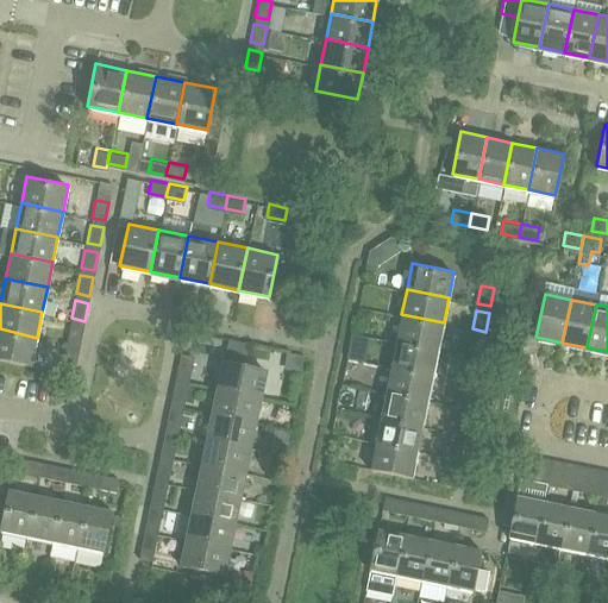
[(401,314),(396,339),(438,349),(444,322),(401,314)]
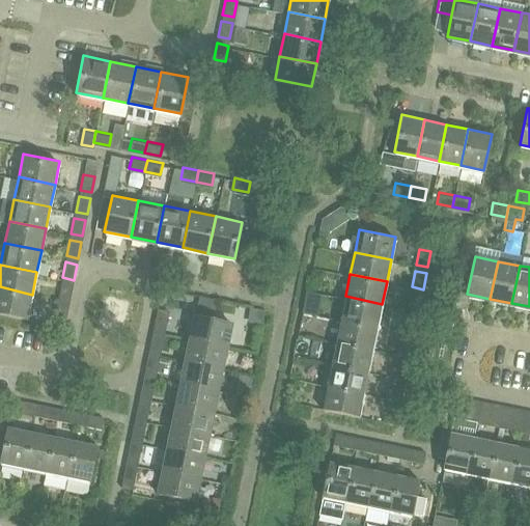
[(57,300),(68,302),(72,286),(60,284),(57,300)]
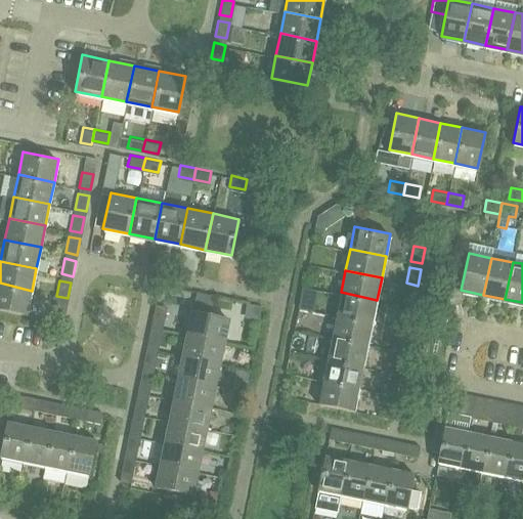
[(0,307),(27,313),(32,291),(0,283),(0,307)]
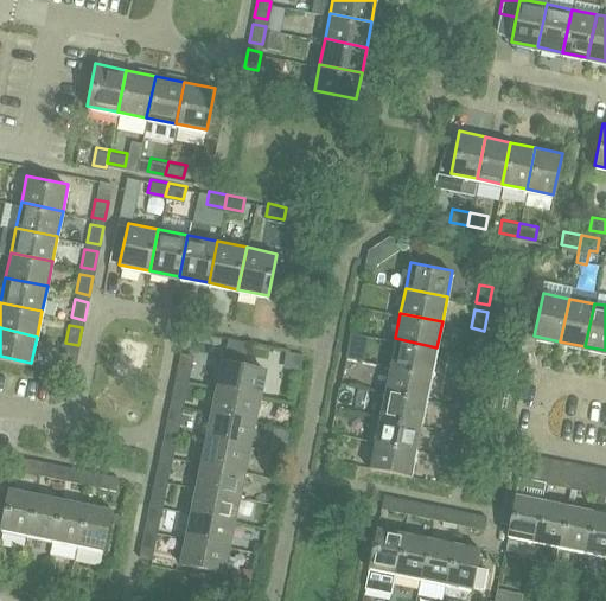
[(466,352),(478,356),(483,338),(470,334),(466,352)]
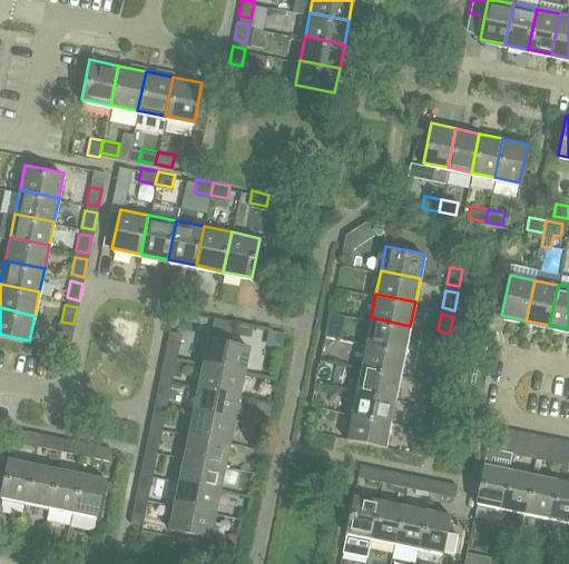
[(371,317),(366,340),(405,349),(410,326),(371,317)]
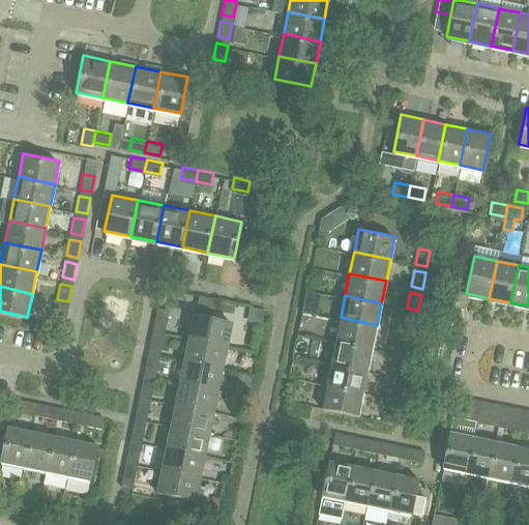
[(169,308),(157,305),(154,321),(166,323),(169,308)]
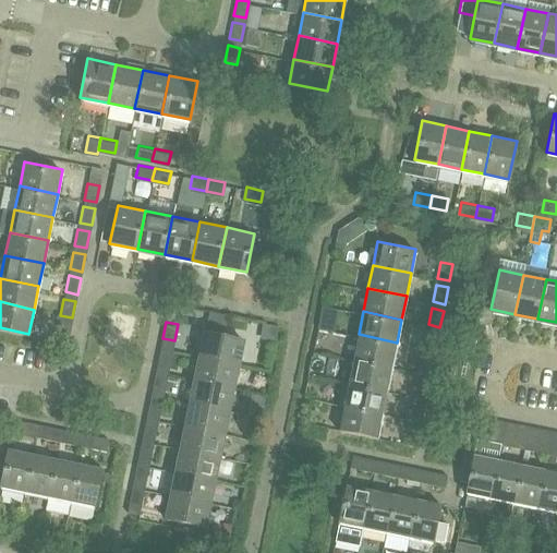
[(56,339),(68,341),(71,325),(59,323),(56,339)]
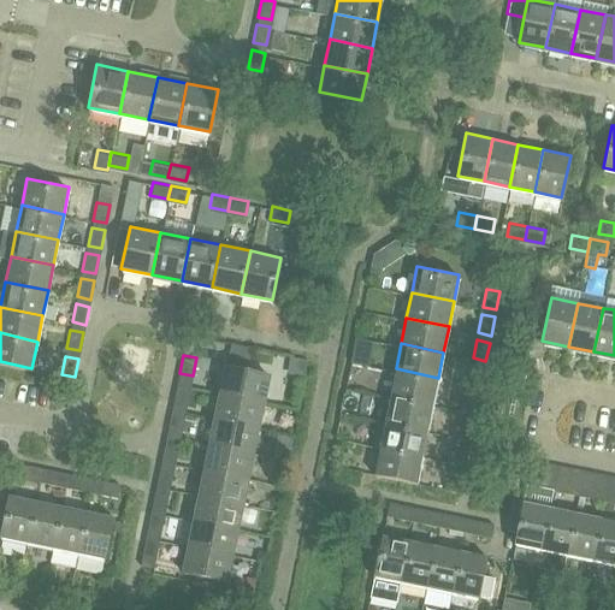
[(220,391),(264,400),(268,373),(225,363),(220,391)]
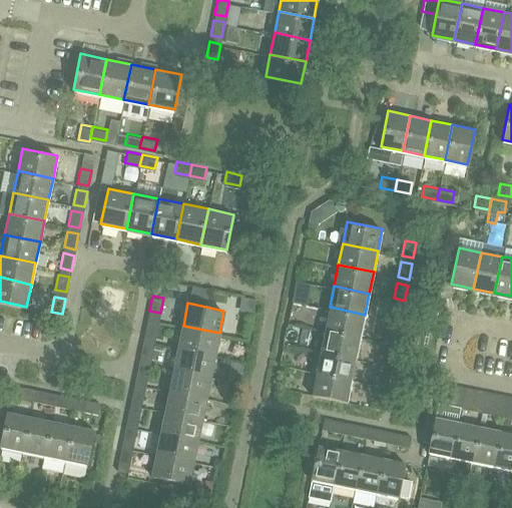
[(389,320),(400,322),(403,307),(392,305),(389,320)]
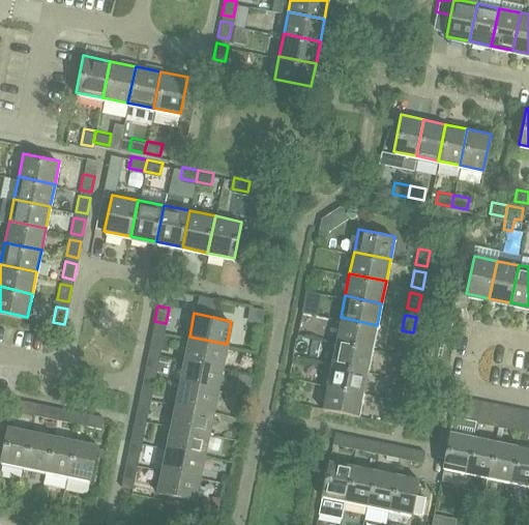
[(335,340),(373,347),(377,325),(341,317),(335,340)]
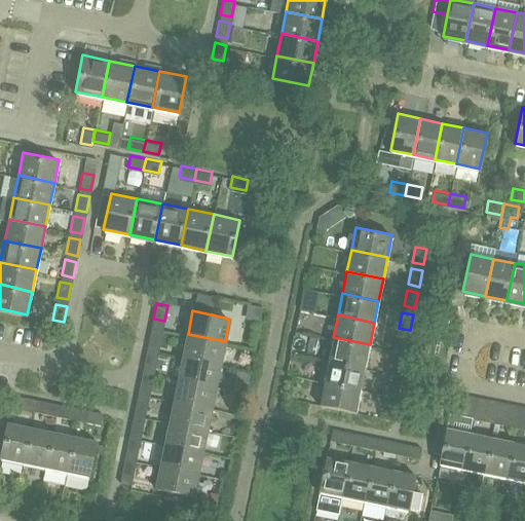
[(162,329),(151,326),(148,341),(159,344),(162,329)]
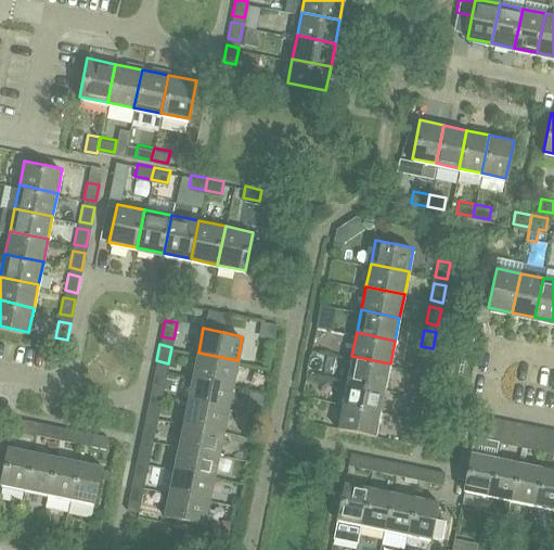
[(232,383),(237,360),(198,353),(193,375),(232,383)]
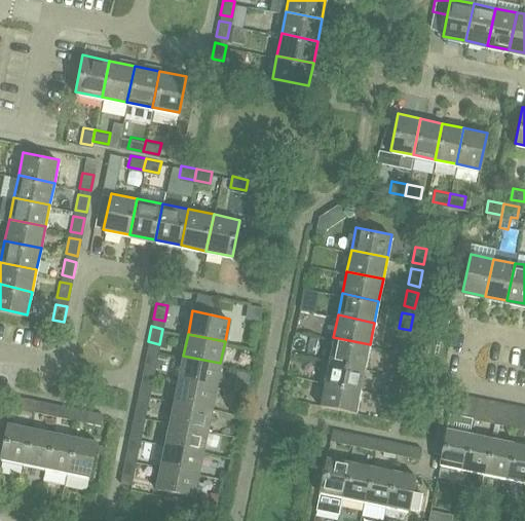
[(409,336),(398,334),(395,349),(406,351),(409,336)]
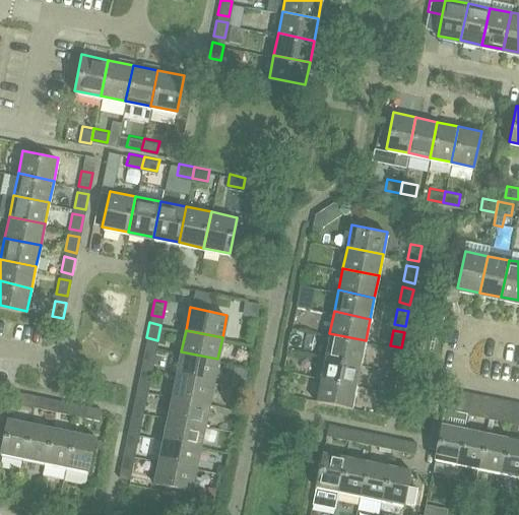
[(329,333),(325,355),(361,362),(366,340),(329,333)]
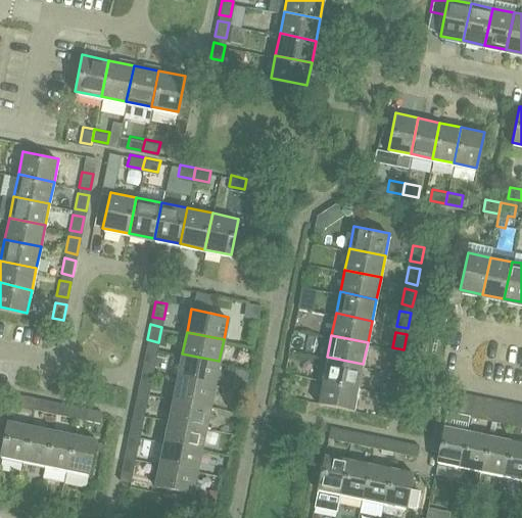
[(143,361),(154,364),(157,348),(146,345),(143,361)]
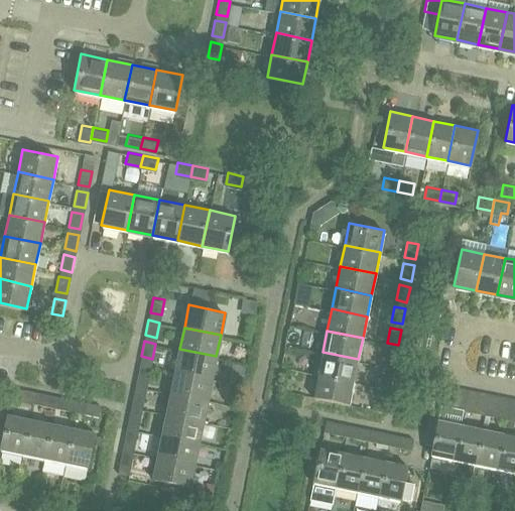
[(216,356),(179,349),(175,370),(212,377),(216,356)]
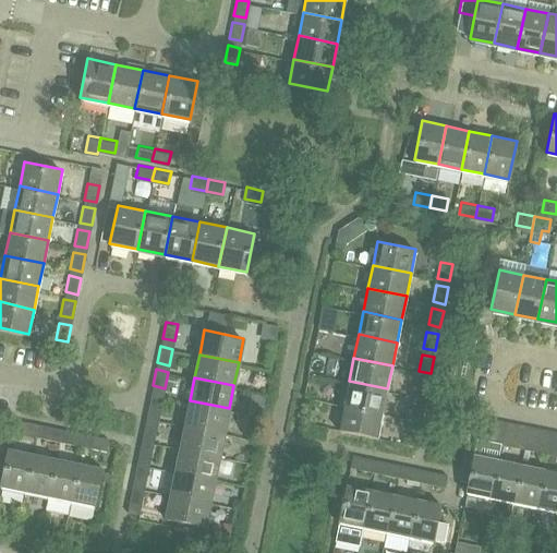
[(414,394),(425,396),(428,380),(418,377),(414,394)]
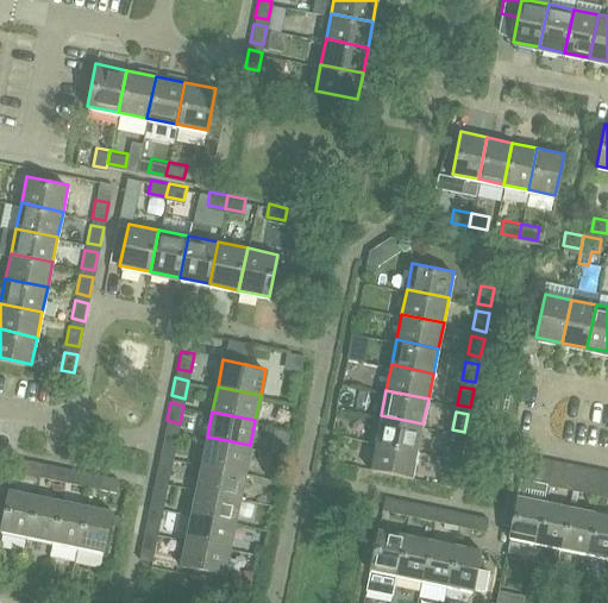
[(381,415),(376,440),(418,448),(422,424),(381,415)]
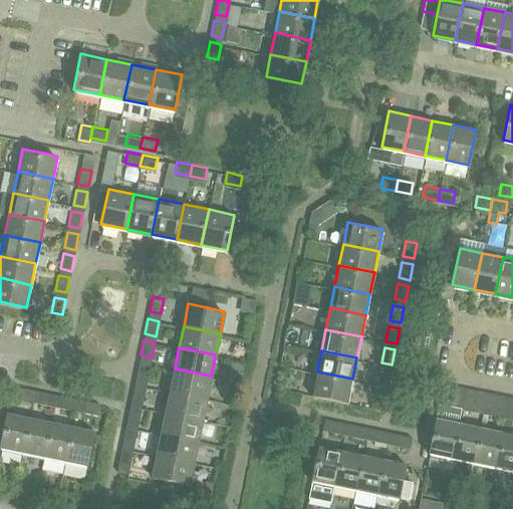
[(139,361),(136,376),(147,378),(150,363),(139,361)]
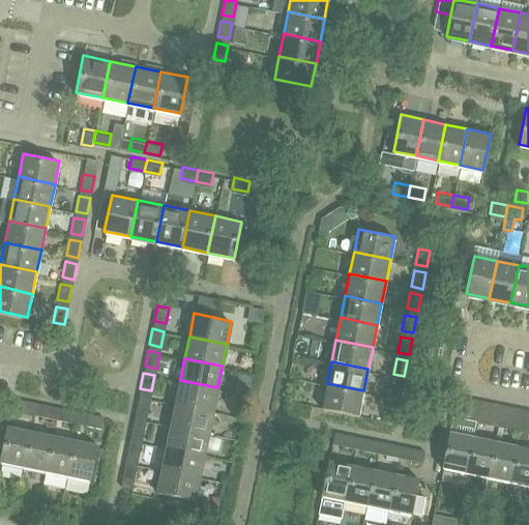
[(213,409),(217,387),(180,380),(175,402),(213,409)]
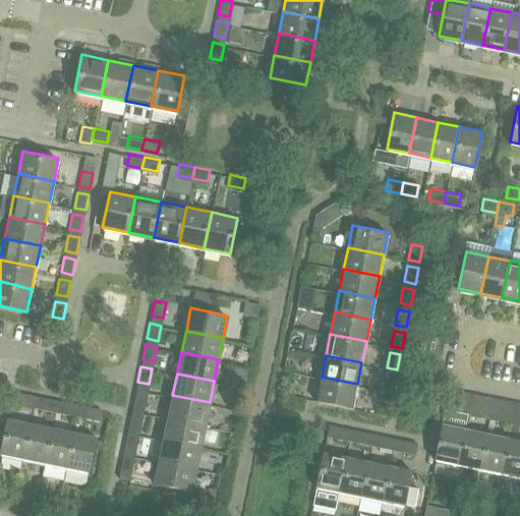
[(393,391),(396,376),(385,374),(382,389),(393,391)]
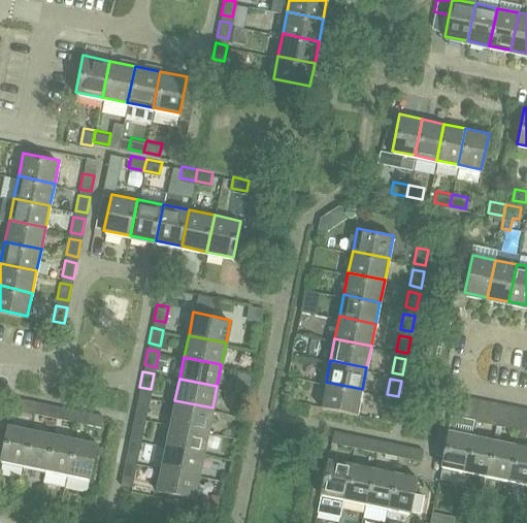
[(362,389),(326,382),(321,404),(357,412),(362,389)]
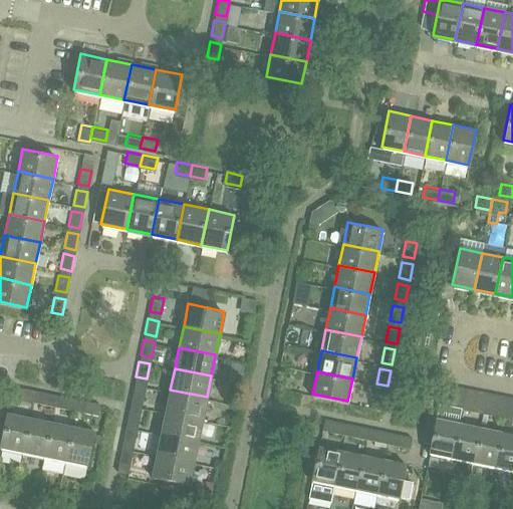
[(439,402),(448,404),(452,384),(443,382),(439,402)]
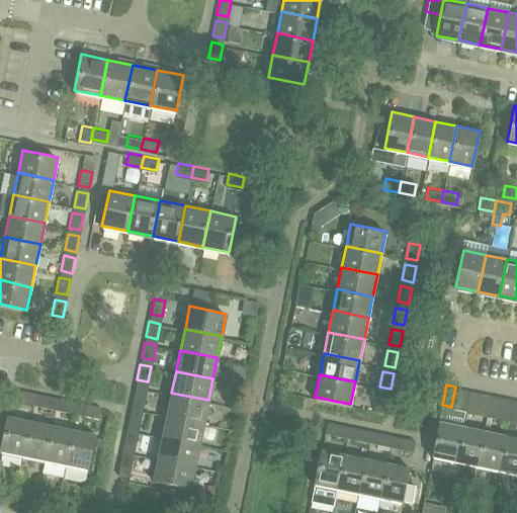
[(133,401),(144,403),(147,388),(136,386),(133,401)]
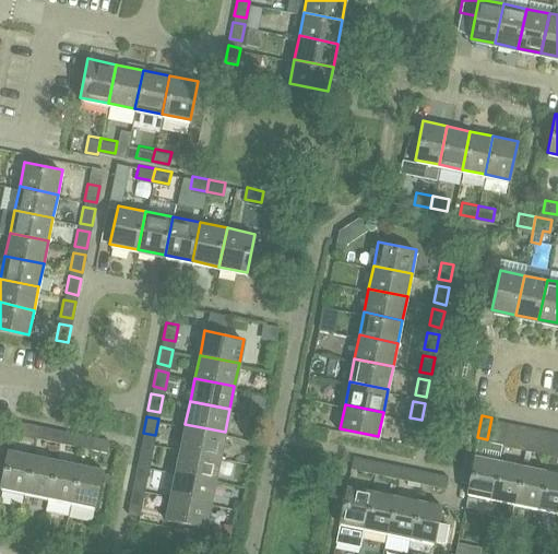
[(22,420),(20,432),(36,435),(38,423),(22,420)]
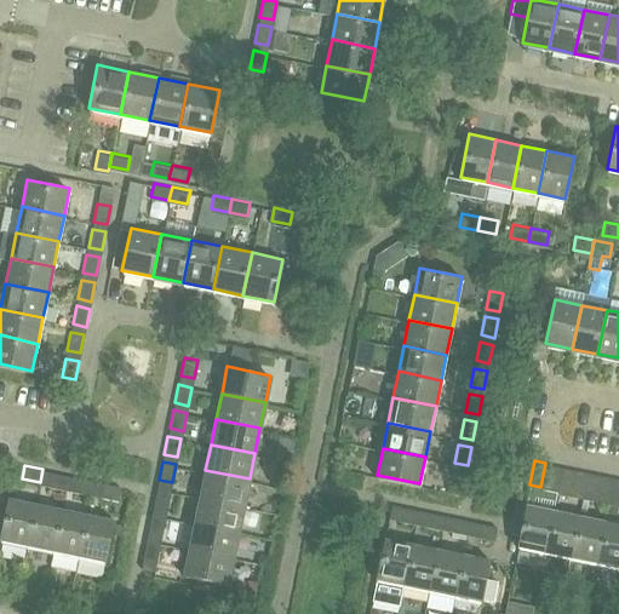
[(567,493),(572,468),(562,465),(556,491),(567,493)]
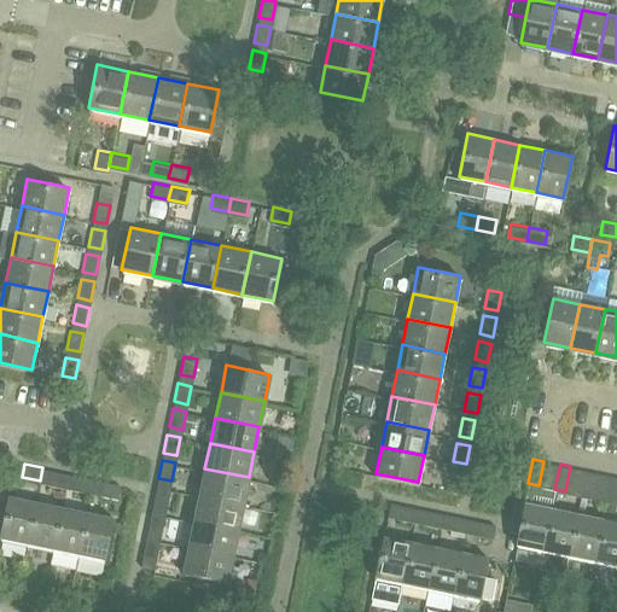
[(50,468),(47,482),(65,485),(68,472),(50,468)]
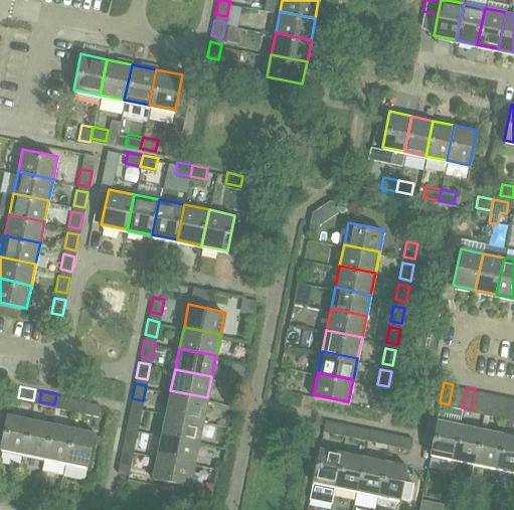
[(202,419),(207,397),(170,390),(166,411),(202,419)]
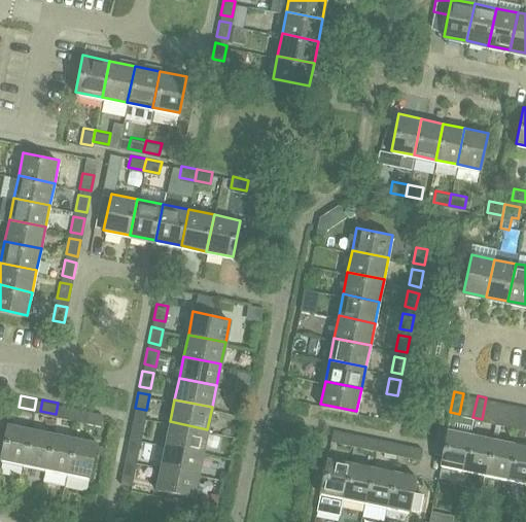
[(385,401),(382,416),(392,419),(396,404),(385,401)]
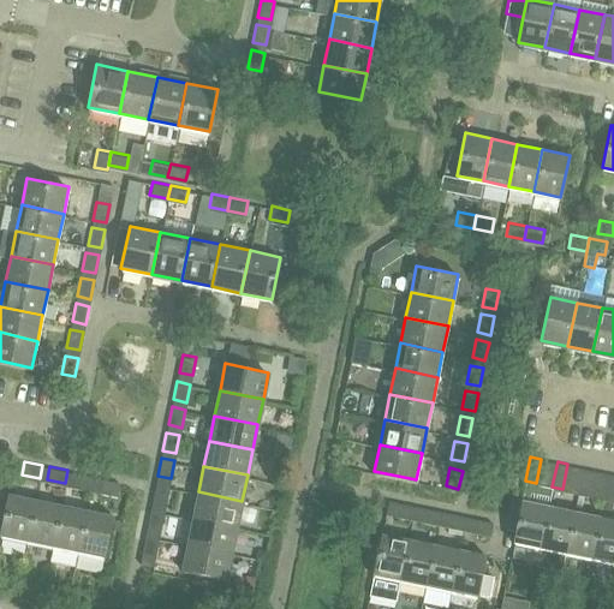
[(588,494),(592,470),(583,467),(578,491),(588,494)]
